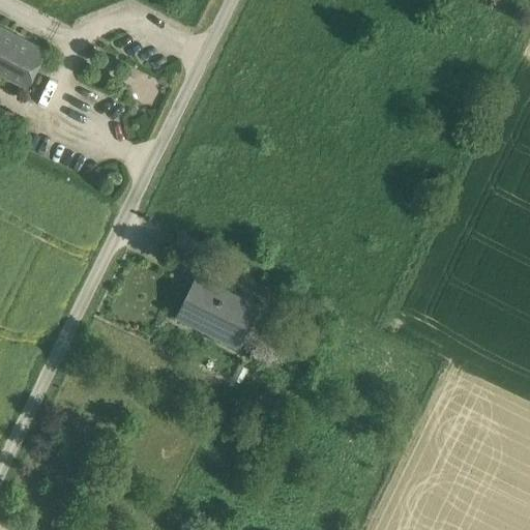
[(47,50),(0,24),(0,71),(28,86),(47,50)]
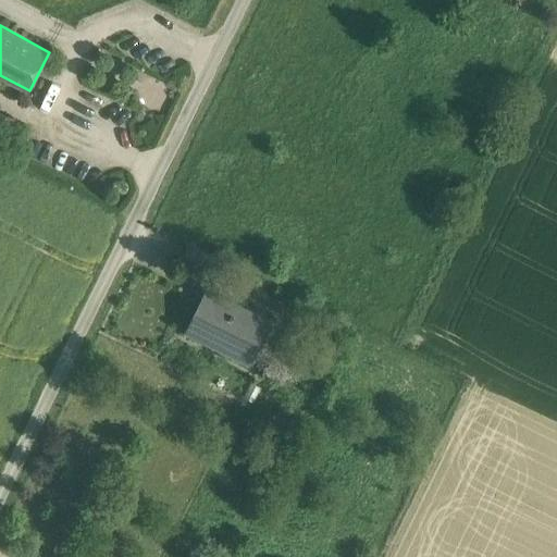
[(242,302),(208,286),(185,331),(250,363),(265,331),(235,316),(242,302)]
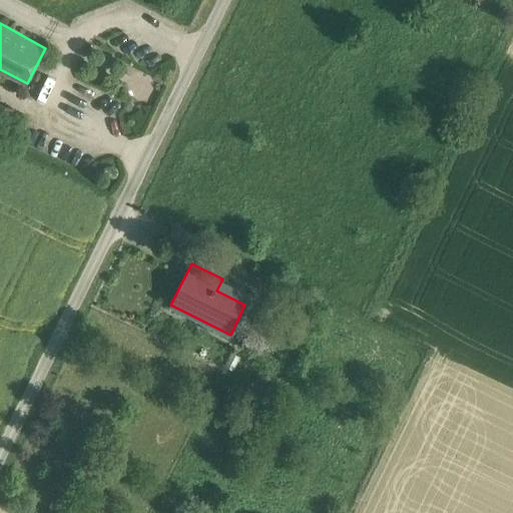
[(250,293),(222,279),(216,291),(244,305),(250,293)]
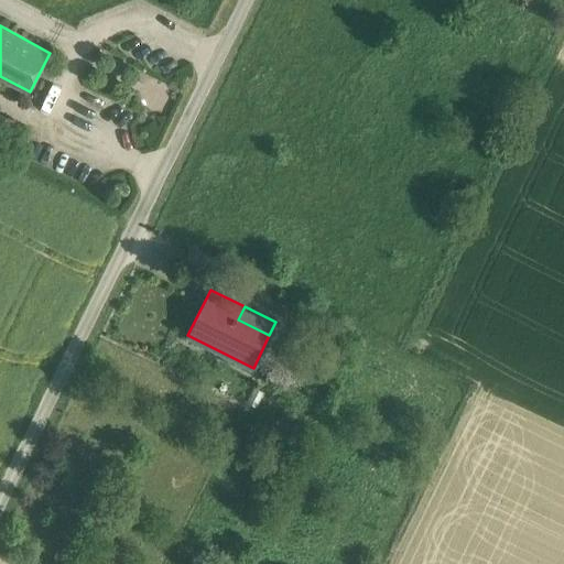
[(255,386),(247,400),(257,405),(266,392),(255,386)]
